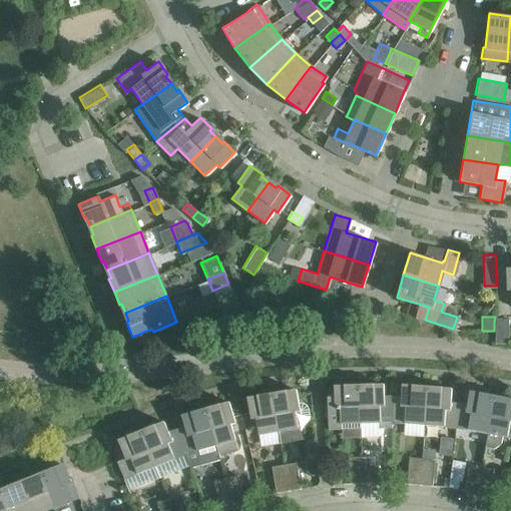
[(494,322),(494,331),(493,342),(506,343),(508,318),(495,317),(494,322)]
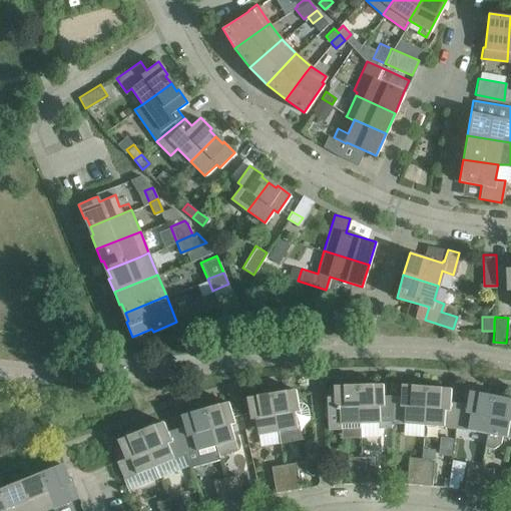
[(392,422),(394,396),(383,396),(383,384),(367,384),(367,387),(358,387),(359,422),(378,422),(379,428),(391,428),(391,422),(392,422)]
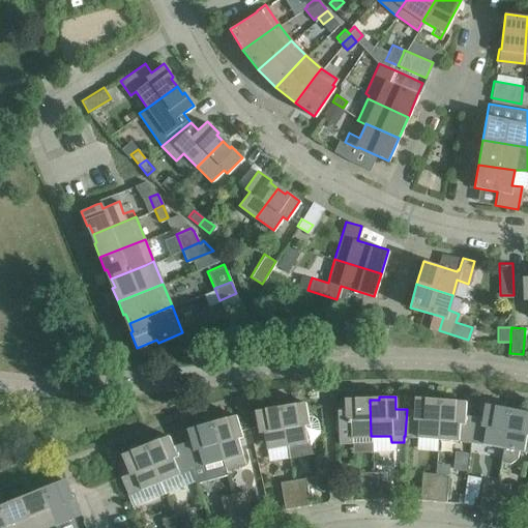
[(437,438),(440,402),(430,401),(431,398),(414,397),(413,409),(407,409),(405,436),(416,436),(437,438)]
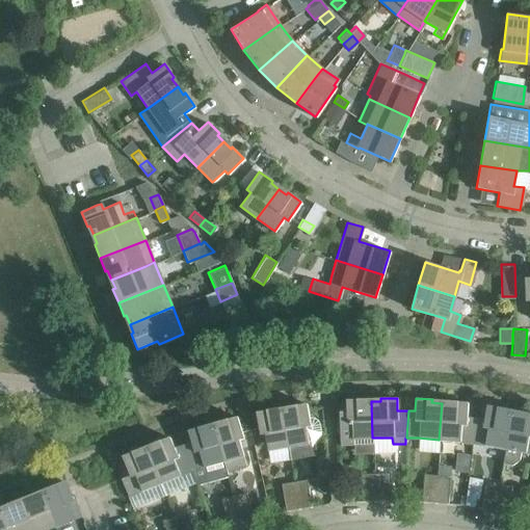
[(338,411),(339,444),(353,444),(352,439),(372,438),(371,401),(362,401),(362,399),(345,399),(346,411),(338,411)]
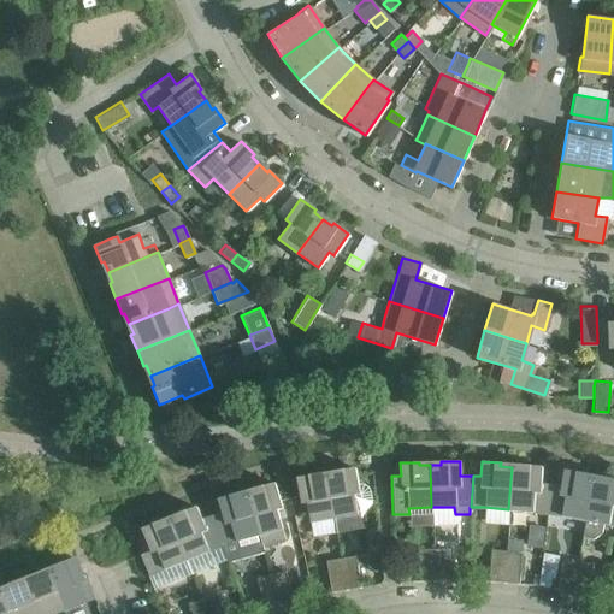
[(523,467),(512,467),(508,509),(532,511),(547,513),(550,483),(541,482),(542,466),(523,465),(523,467)]
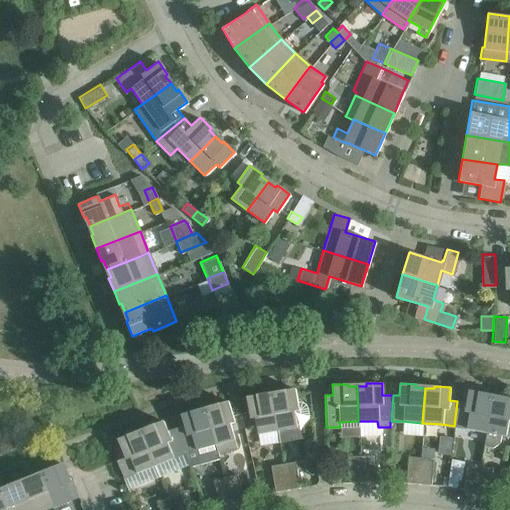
[(280,393),(270,395),(276,429),(296,426),(296,423),(301,422),(305,420),(307,417),(307,412),(307,407),(305,403),(301,401),(297,401),(294,388),(279,390),(280,393)]
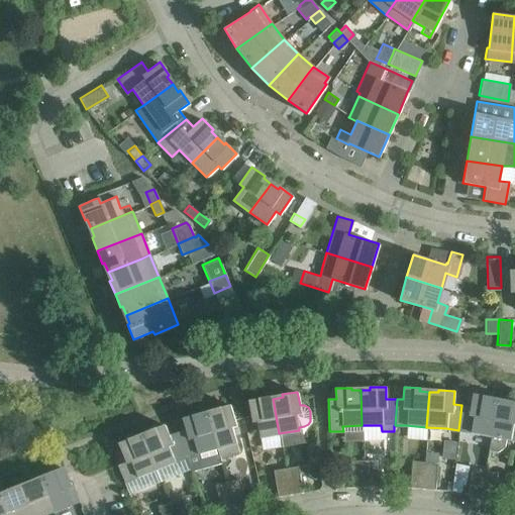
[(471,432),(490,435),(497,401),(488,399),(488,397),(473,394),(470,407),(461,405),(458,430),(471,432)]
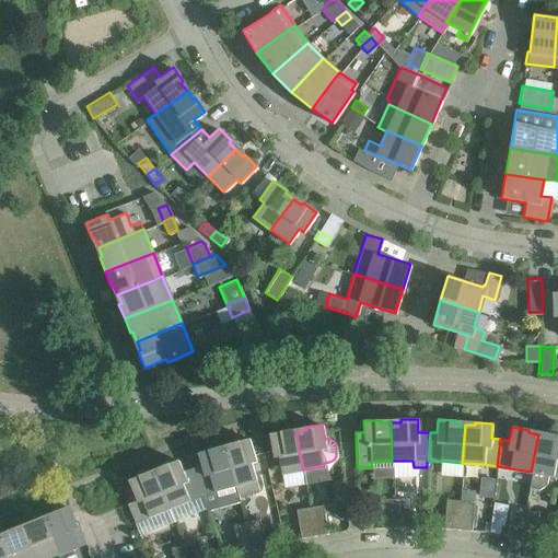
[(302,469),(295,432),(286,433),(286,431),(269,433),(272,456),(278,455),(281,474),(302,469)]
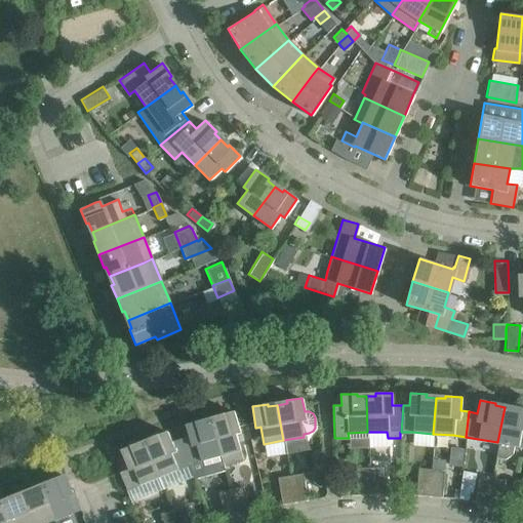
[(513,445),(522,446),(522,407),(514,406),(514,408),(505,407),(497,442),(495,457),(504,458),(511,453),(513,445)]
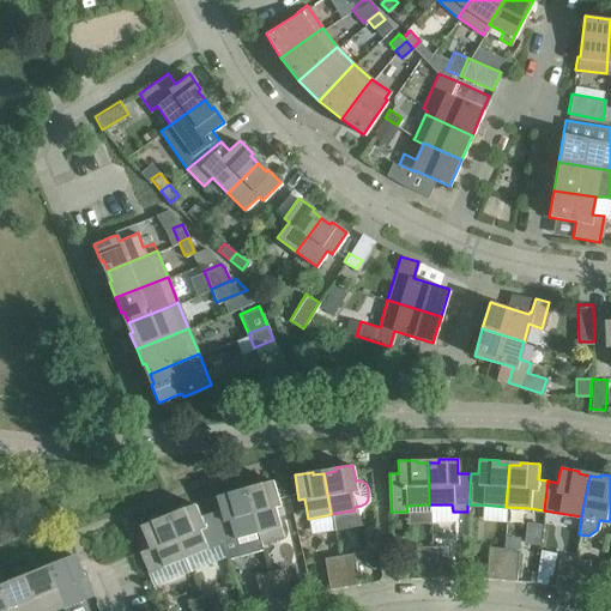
[(255,488),(244,490),(256,531),(259,540),(283,534),(274,506),(279,504),(279,503),(273,479),(255,485),(255,488)]
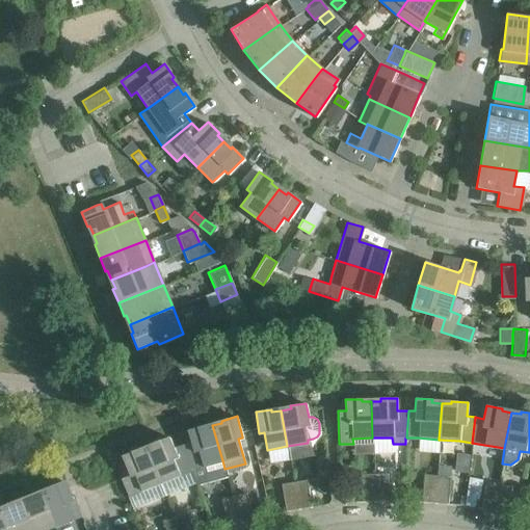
[(187,430),(190,441),(182,444),(191,471),(195,482),(199,483),(227,476),(224,469),(222,460),(212,425),(203,428),(203,426),(187,430)]
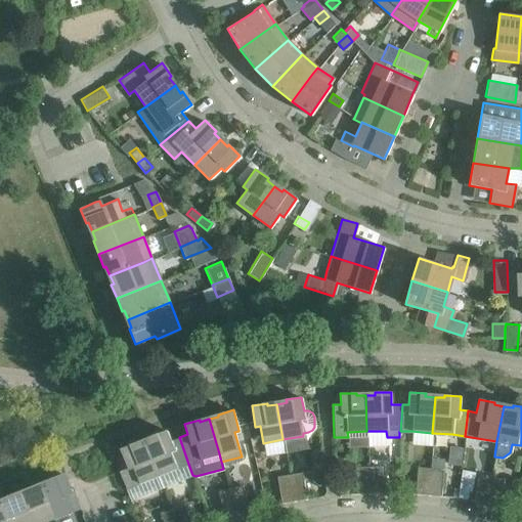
[(153,438),(143,441),(158,475),(176,467),(188,464),(179,437),(171,440),(167,430),(151,436),(153,438)]
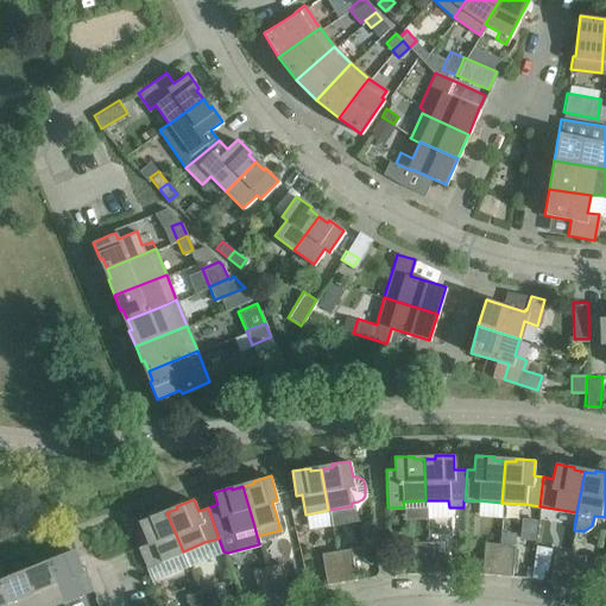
[(145,567),(183,551),(166,512),(157,517),(156,515),(139,522),(147,542),(137,547),(145,567)]
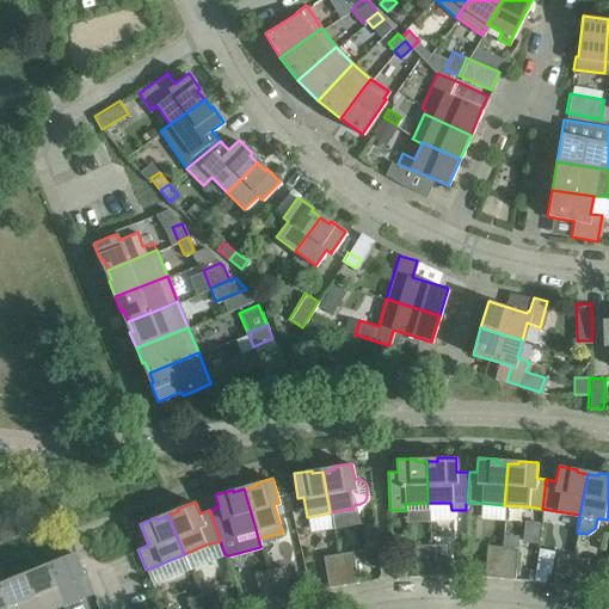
[(429,543),(430,574),(446,574),(444,542),(429,543)]
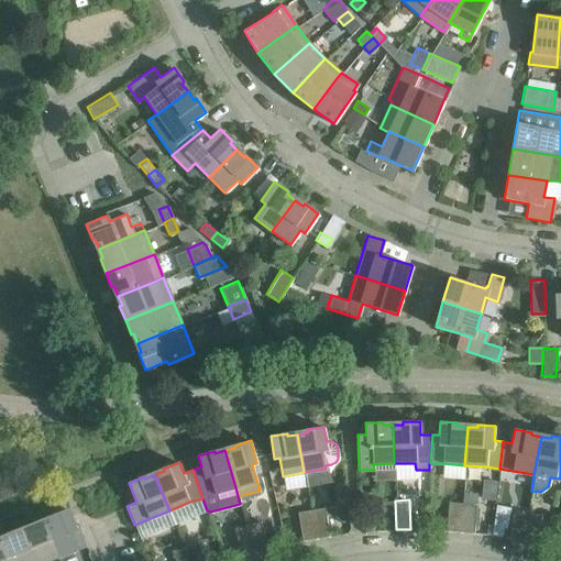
[(382,501),(382,530),(396,529),(395,501),(382,501)]
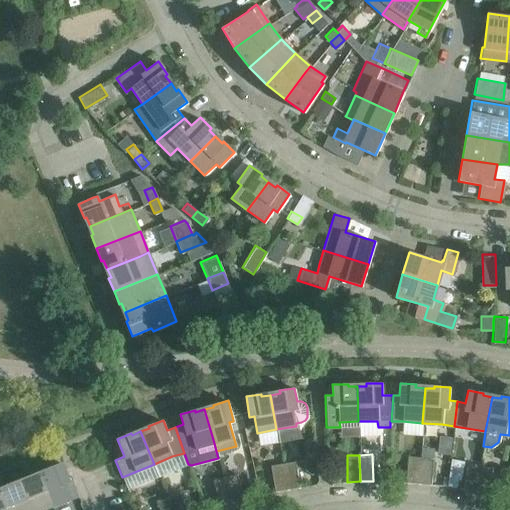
[(407,455),(405,482),(418,483),(420,456),(407,455)]
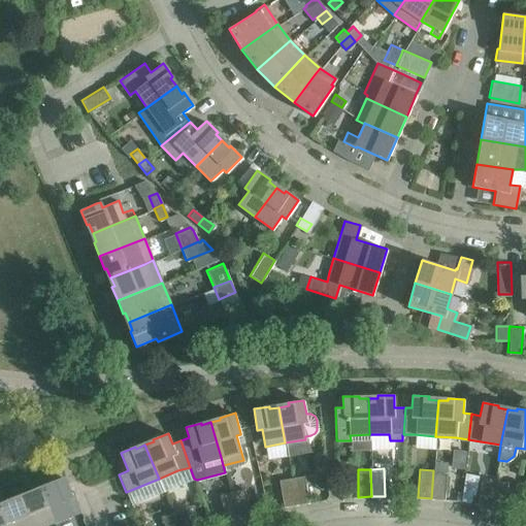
[(433,470),(431,498),(444,499),(446,471),(433,470)]
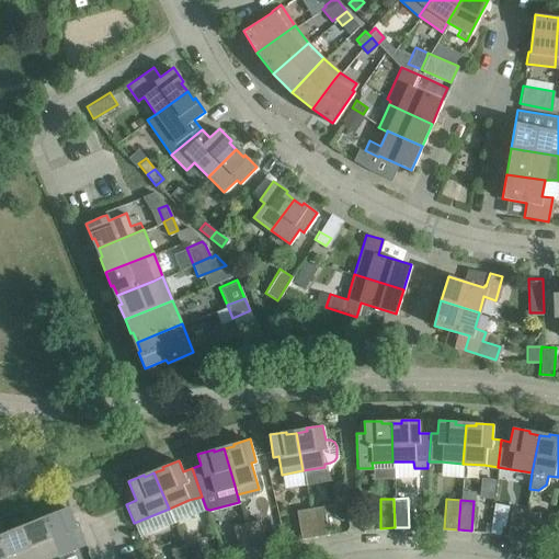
[(309,506),(314,536),(328,533),(322,504),(309,506)]
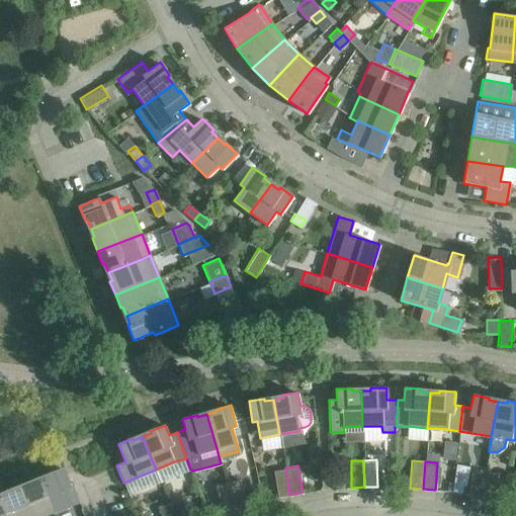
[(47,476),(37,480),(51,512),(77,502),(70,486),(68,487),(60,467),(46,474),(47,476)]
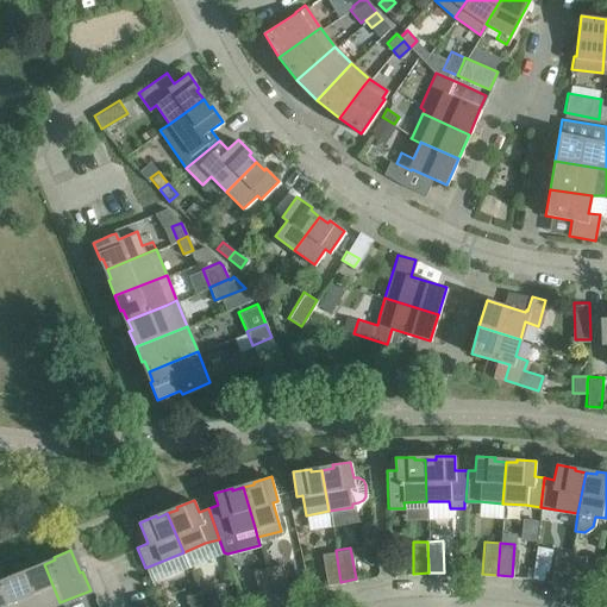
[(320,554),(326,584),(340,582),(336,550),(320,554)]
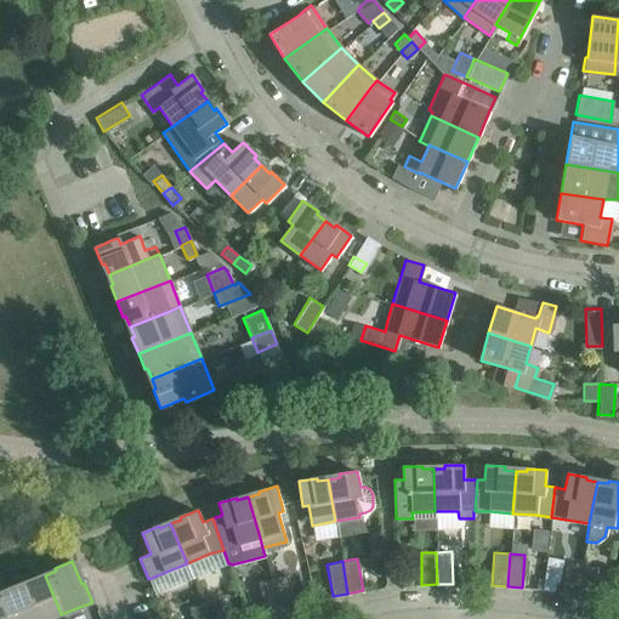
[(567,561),(561,592),(575,595),(581,564),(567,561)]
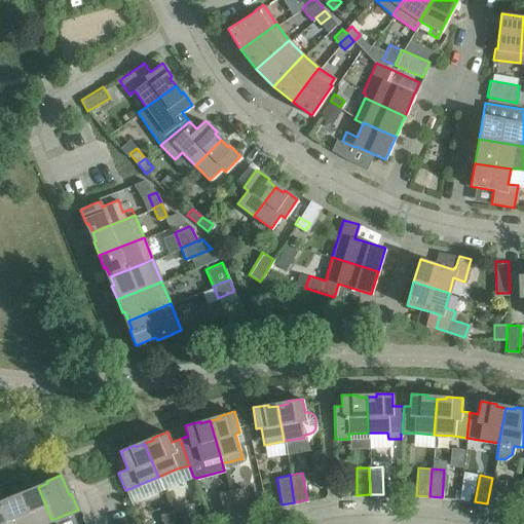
[(492,478),(487,503),(499,507),(504,480),(492,478)]
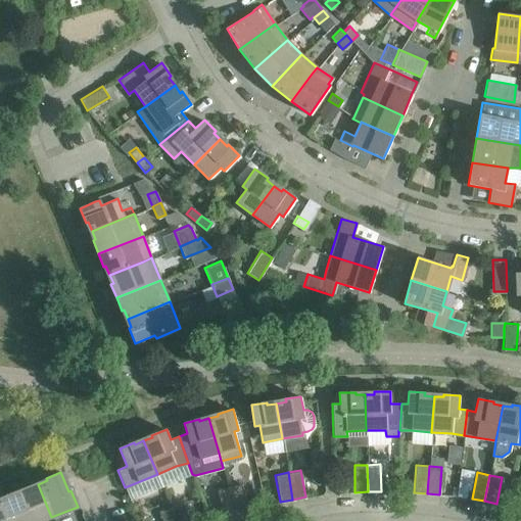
[(228,486),(236,512),(248,509),(241,482),(228,486)]
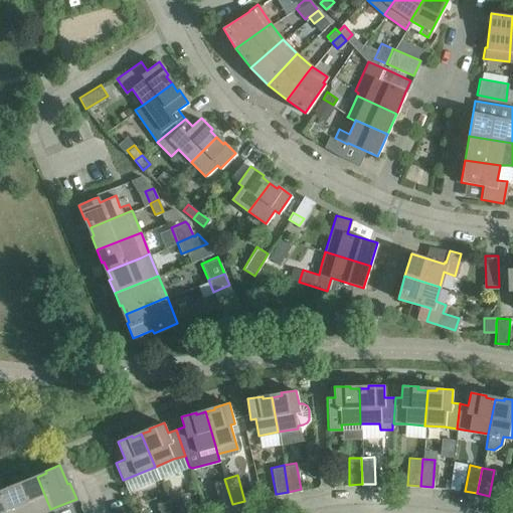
[(26,512),(41,512),(50,509),(37,477),(29,480),(28,478),(15,483),(26,512)]
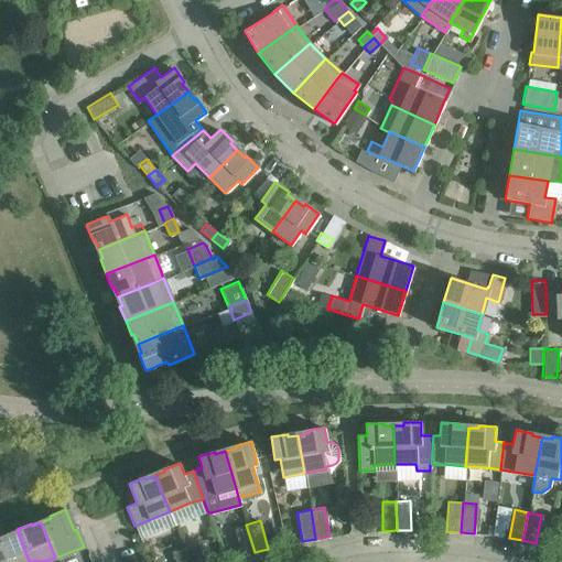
[(233,528),(241,557),(255,552),(246,525),(233,528)]
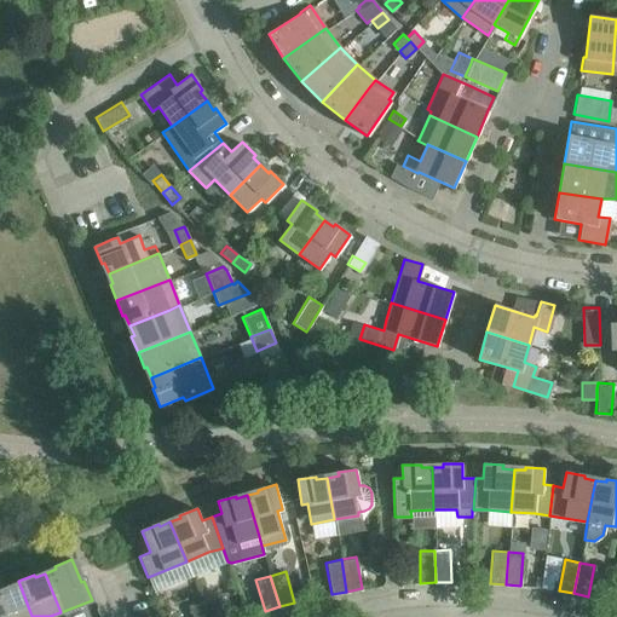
[(0,610),(3,616),(32,616),(18,581),(3,588),(4,590),(0,592),(0,610)]
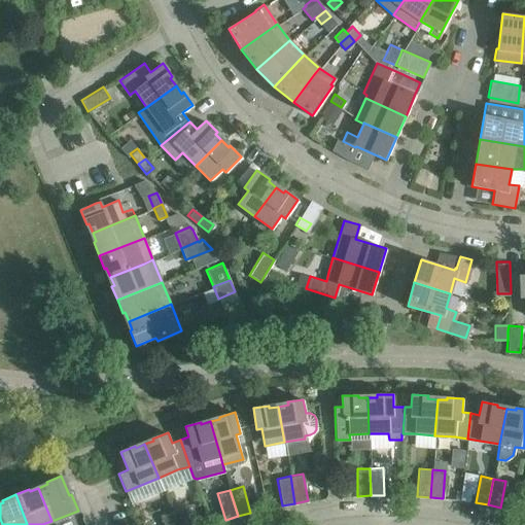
[(191,524),(183,505),(172,510),(177,524),(191,524)]
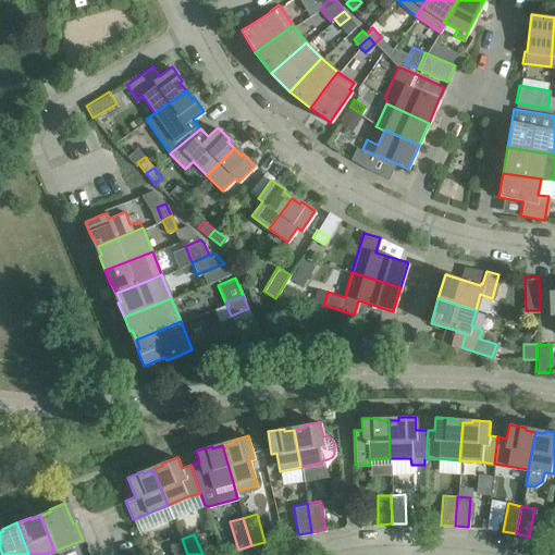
[(169,544),(173,554),(187,554),(182,539),(169,544)]
